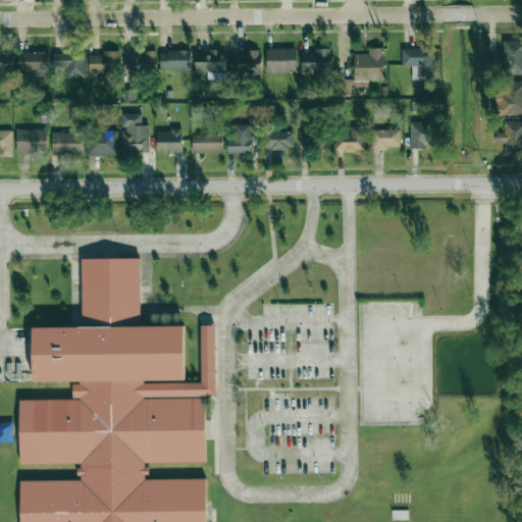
[(503,74),(521,74),(521,39),(504,39),(503,74)]
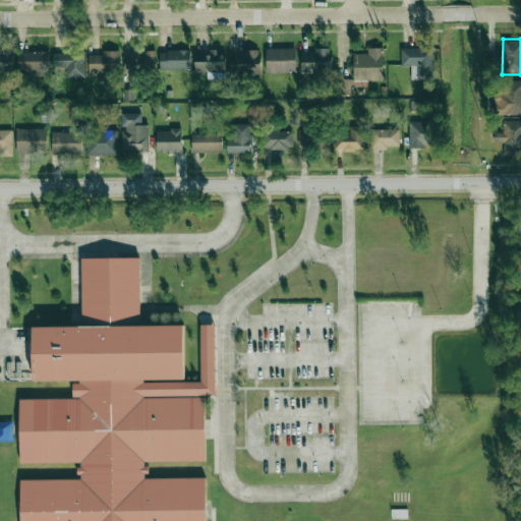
[(401,47),(401,66),(411,67),(411,79),(433,80),(433,48),(401,47)]
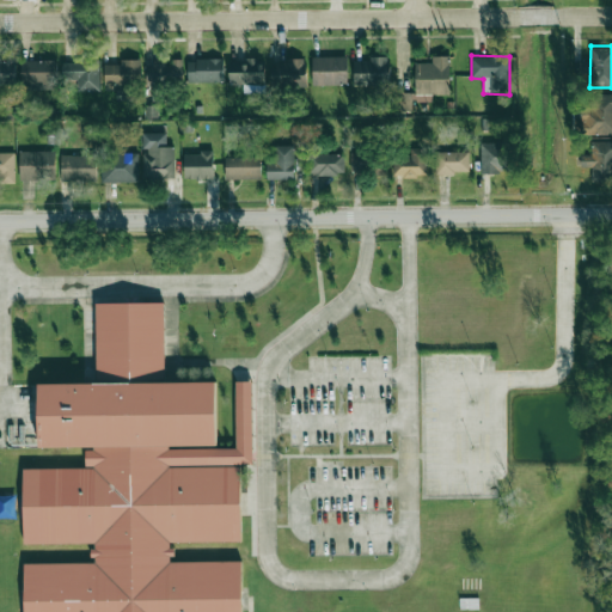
[(347,56),(312,57),(312,86),(347,85),(347,56)]
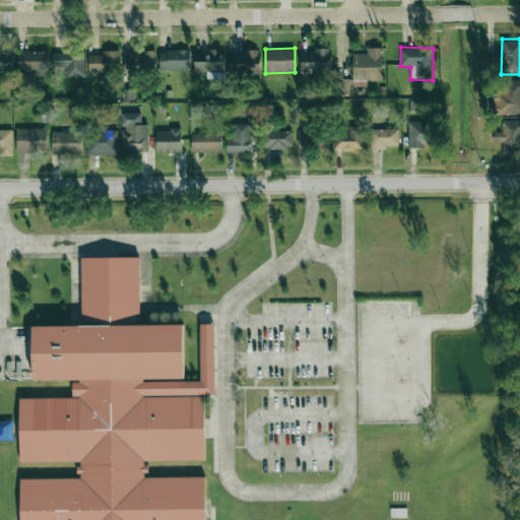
[(382,80),(382,48),(367,48),(367,54),(352,54),(353,80),(382,80)]
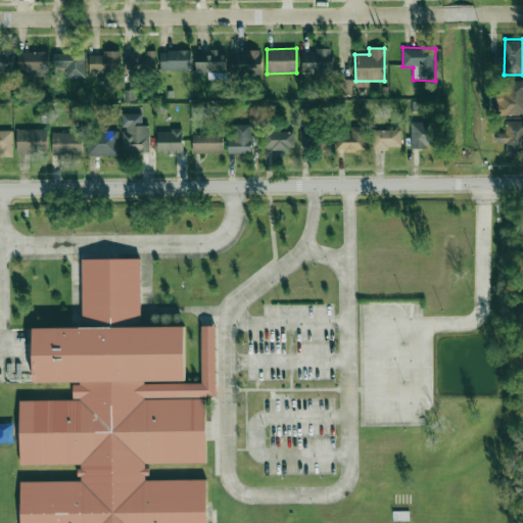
[(301,51),(302,73),(333,72),(332,50),(301,51)]
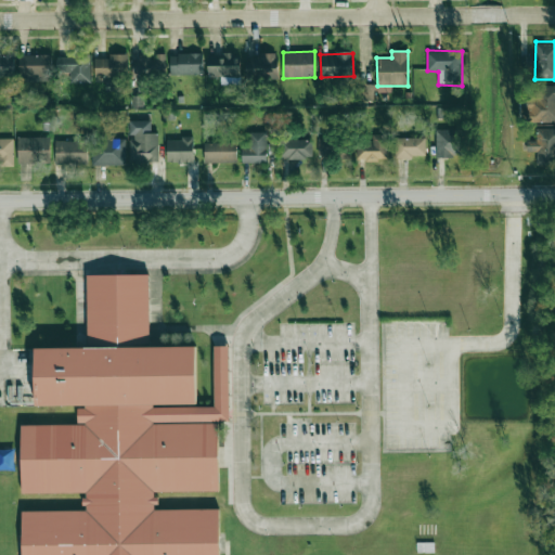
[(50,81),(50,54),(20,55),(20,76),(37,76),(37,81),(50,81)]
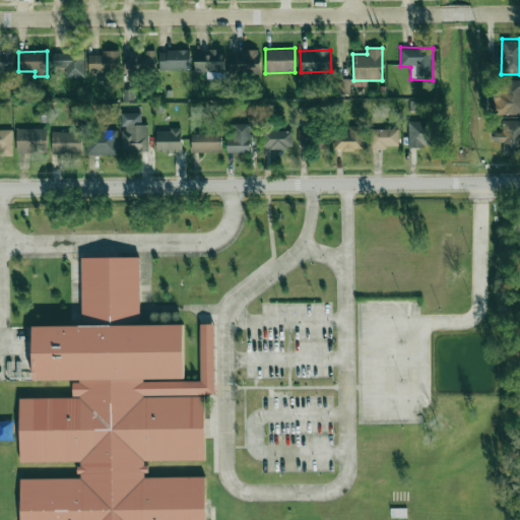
[(84,77),(84,51),(53,52),(54,68),(65,67),(65,77),(84,77)]
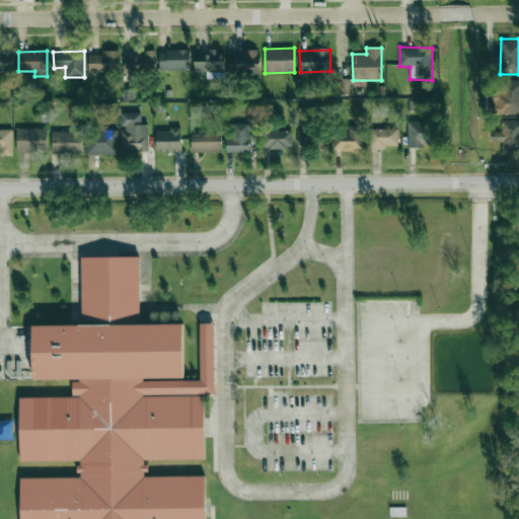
[(89,55),(89,72),(120,72),(119,51),(101,51),(101,55),(89,55)]
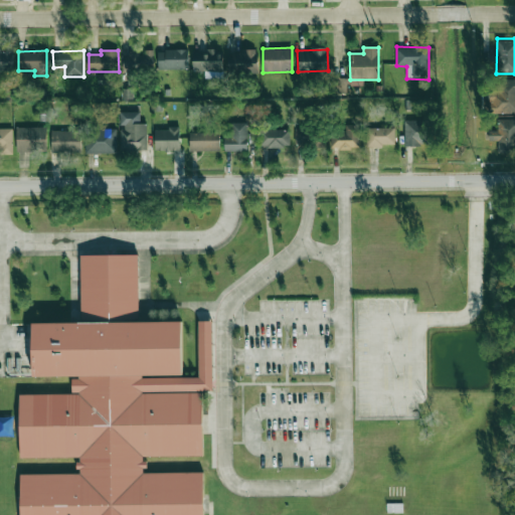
[(153,50),(128,50),(128,69),(153,69),(153,50)]
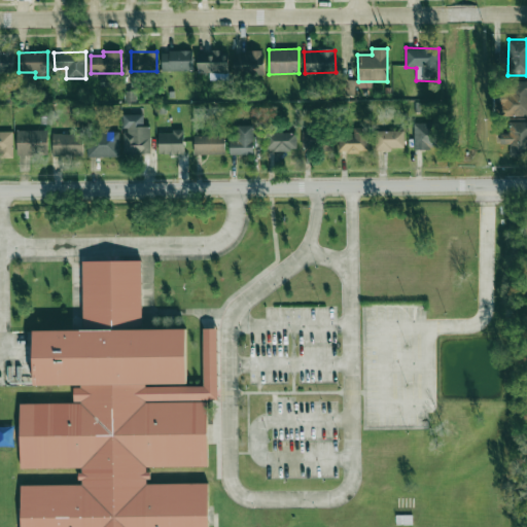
[(162,71),(191,71),(191,51),(162,51),(162,71)]
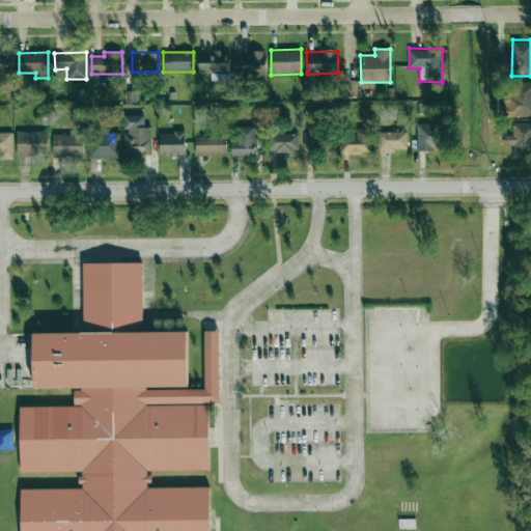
[(211,81),(229,81),(229,52),(198,53),(199,74),(211,73),(211,81)]
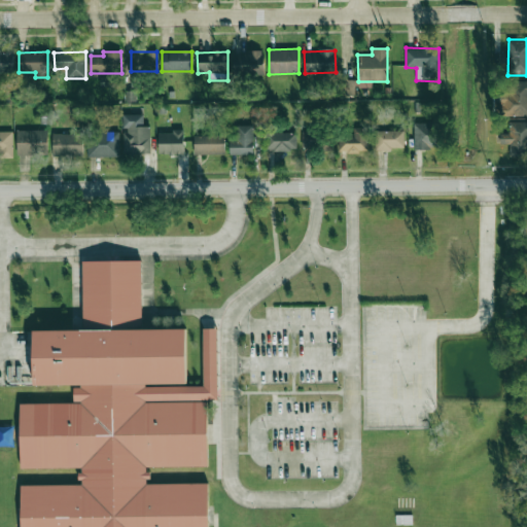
[(233,53),(234,76),(264,75),(264,51),(233,53)]
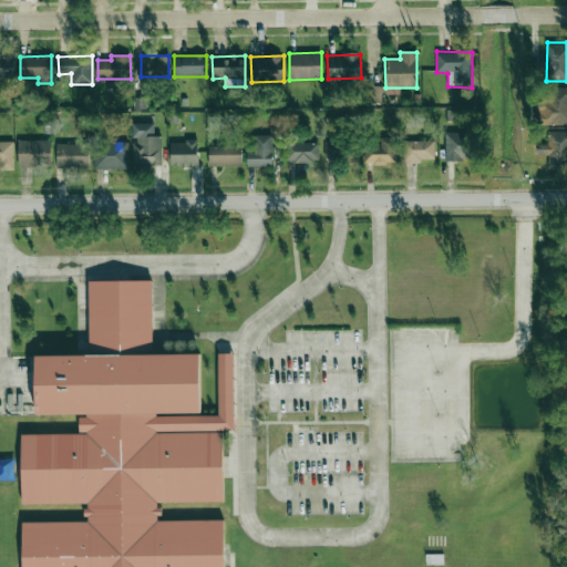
[(14,57),(0,57),(0,78),(14,78),(14,57)]
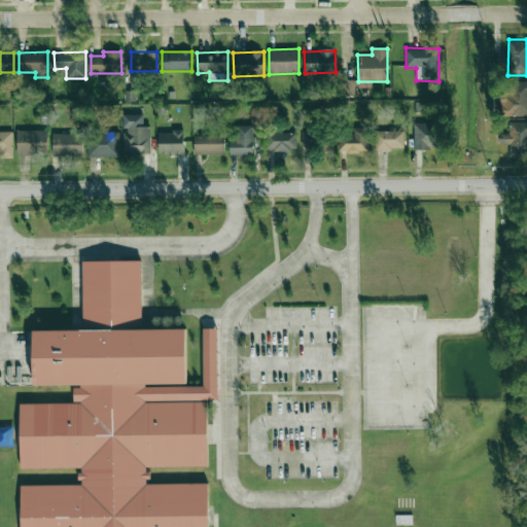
[(372,81),(341,80),(341,96),(354,96),(354,88),(372,88),(372,81)]
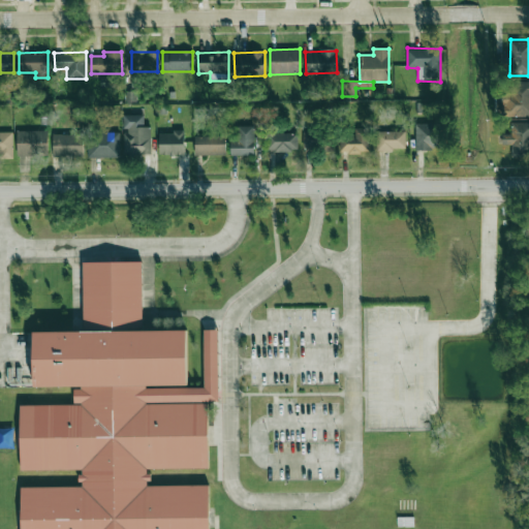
[(528,116),(528,81),(509,82),(509,99),(502,99),(503,117),(528,116)]
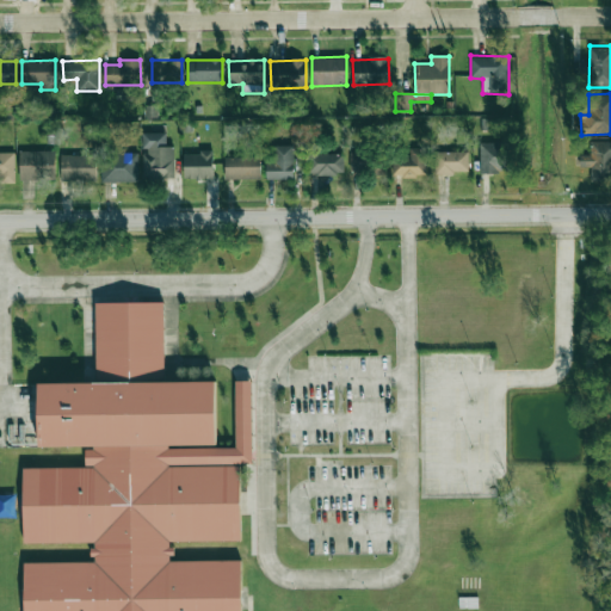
[(174,178),(174,147),(166,147),(166,133),(142,134),(142,152),(143,179),(174,178)]
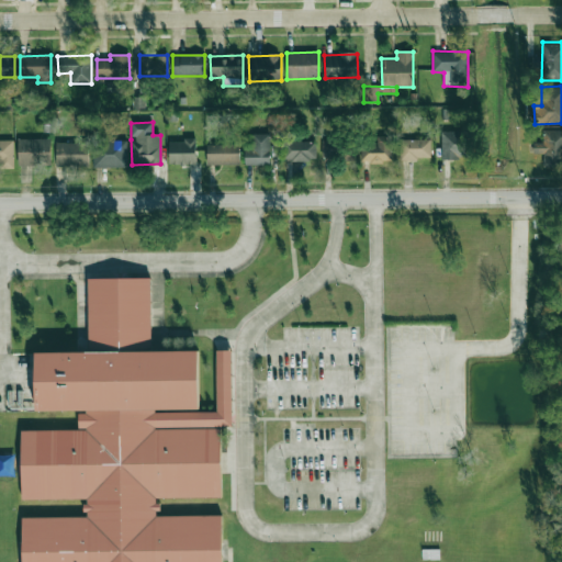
[(543,167),(561,167),(561,157),(561,130),(543,130),(543,143),(534,143),(534,154),(543,154),(543,167)]
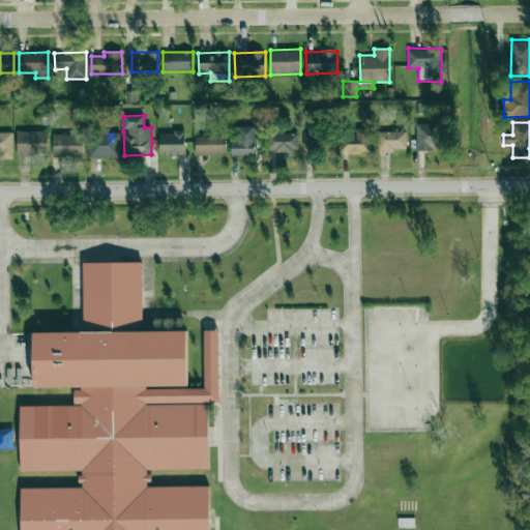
[(416,124),(416,150),(439,150),(439,123),(416,124)]
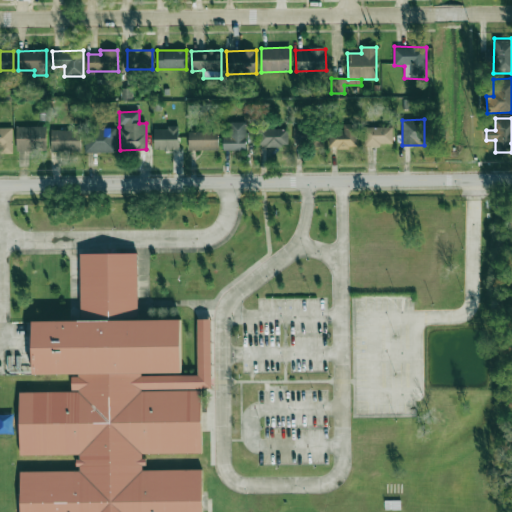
[(223,136),(223,150),(245,150),(246,122),(229,122),(229,136),(223,136)]
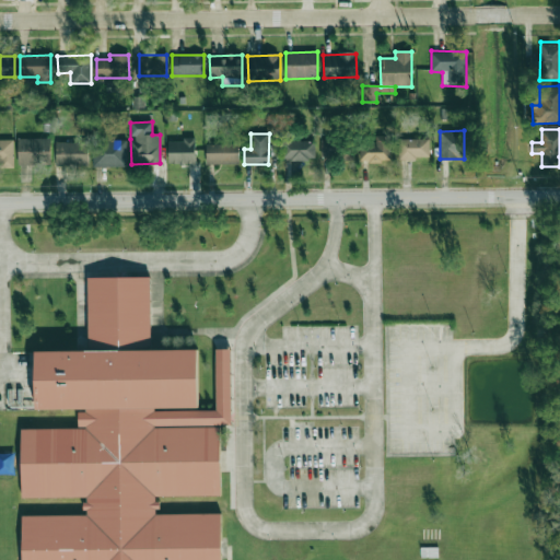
[(360,161),(389,162),(391,136),(375,136),(375,146),(360,146),(360,161)]
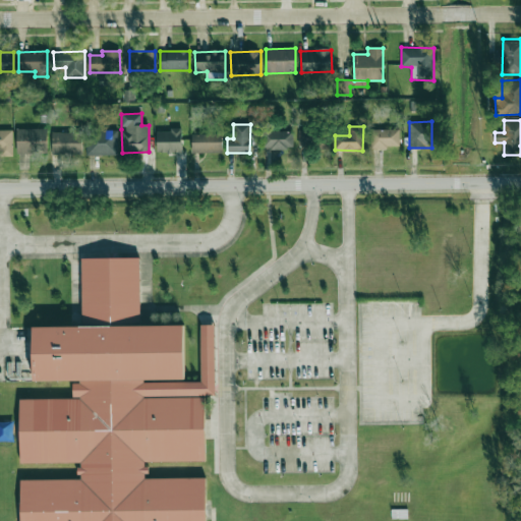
[(17,154),(48,154),(47,128),(16,129),(17,154)]
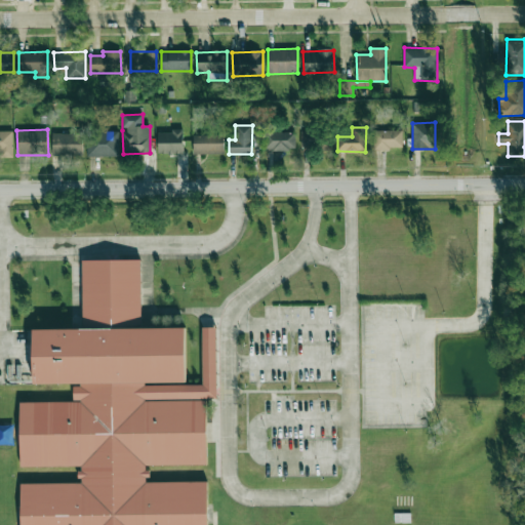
[(373,131),(374,150),(403,149),(402,130),(373,131)]
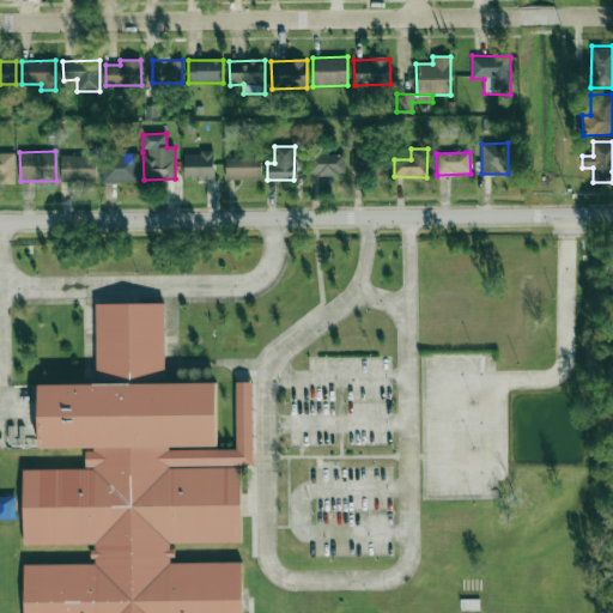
[(14,153),(0,153),(0,183),(14,183),(14,153)]
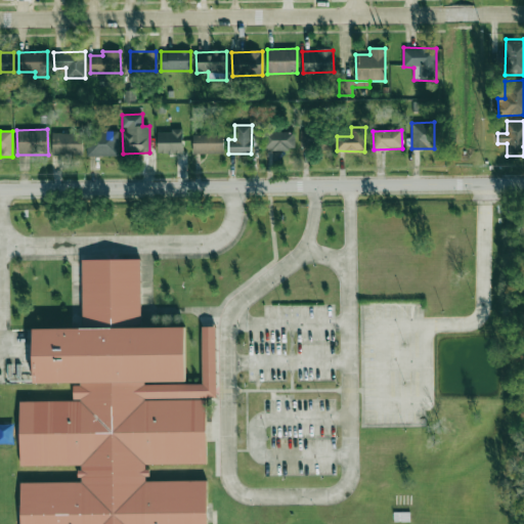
[(87,157),(119,156),(119,131),(86,131),(87,157)]
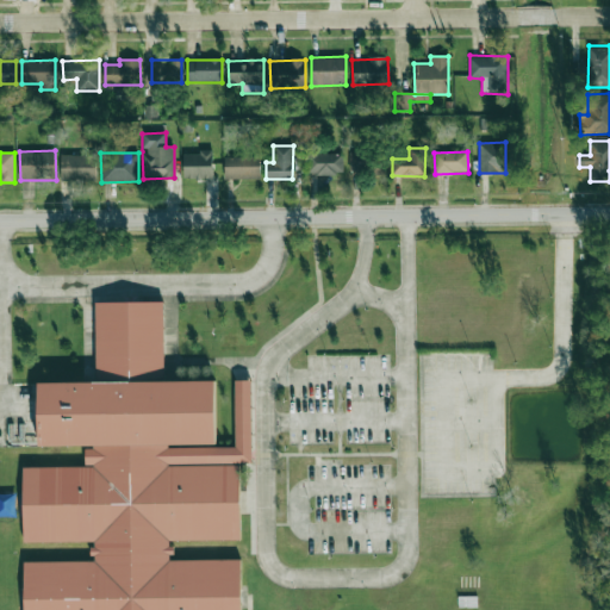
[(184,153),(184,179),(212,178),(212,153),(184,153)]
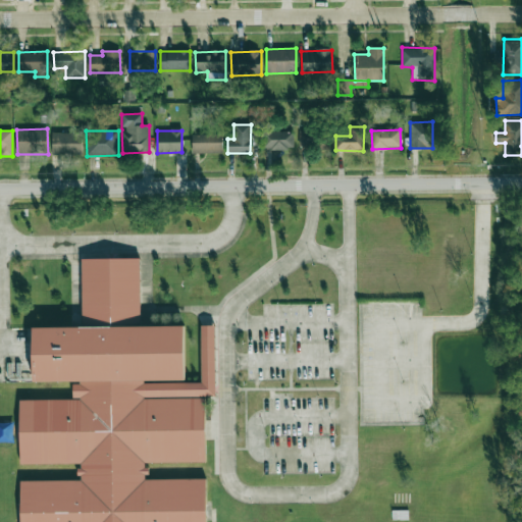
[(293,132),(263,132),(264,149),(294,149),(293,132)]
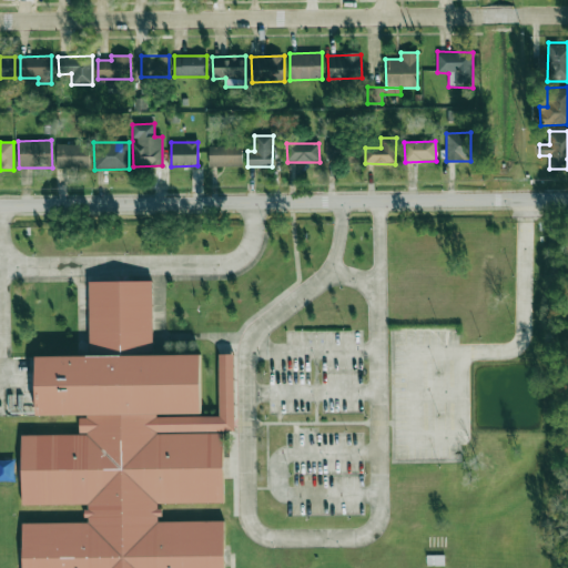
[(326,164),(358,163),(358,143),(325,144),(326,164)]
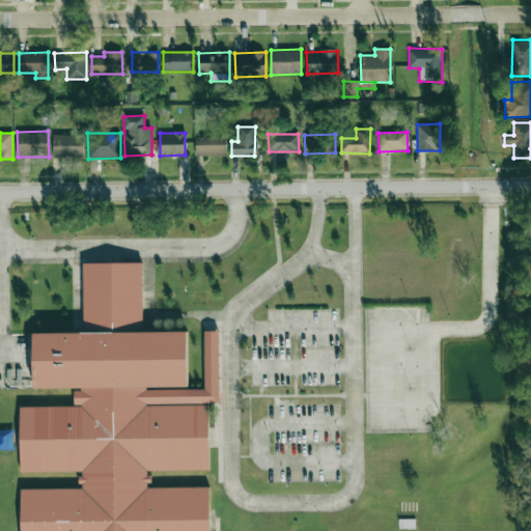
[(83,136),(53,135),(53,157),(83,158),(83,136)]
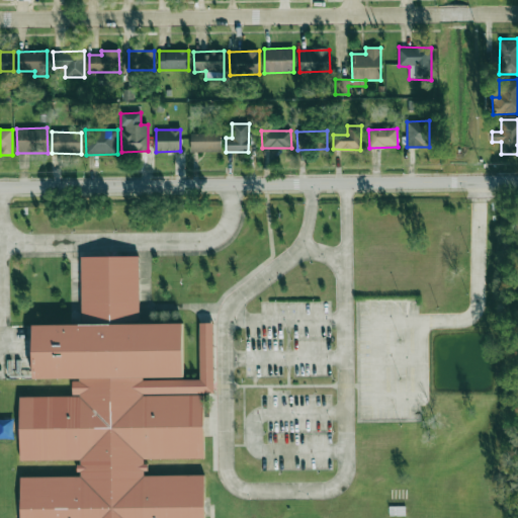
[(190,152),(221,152),(221,134),(191,134),(190,152)]
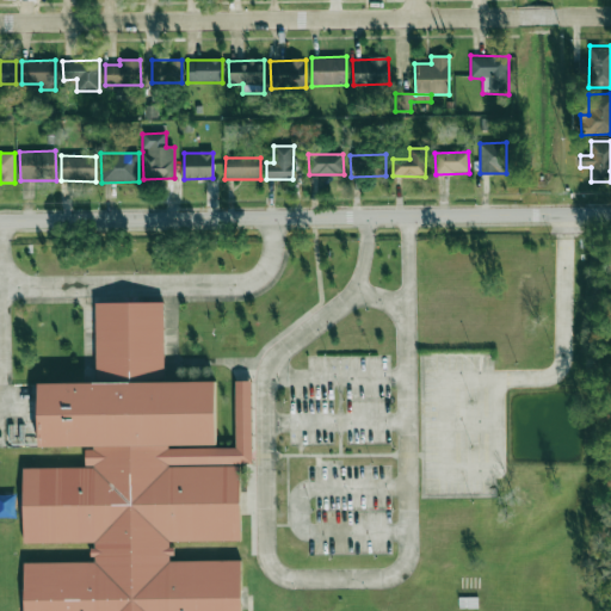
[(96,303),(162,303),(164,383),(214,383),(215,446),(234,445),(234,382),(250,382),(251,462),(239,462),(240,541),(170,542),(170,561),(242,560),(242,610),(23,610),(23,562),(96,561),(96,542),(24,543),(24,467),(94,467),(94,446),(37,448),(37,383),(96,382),(96,303)]
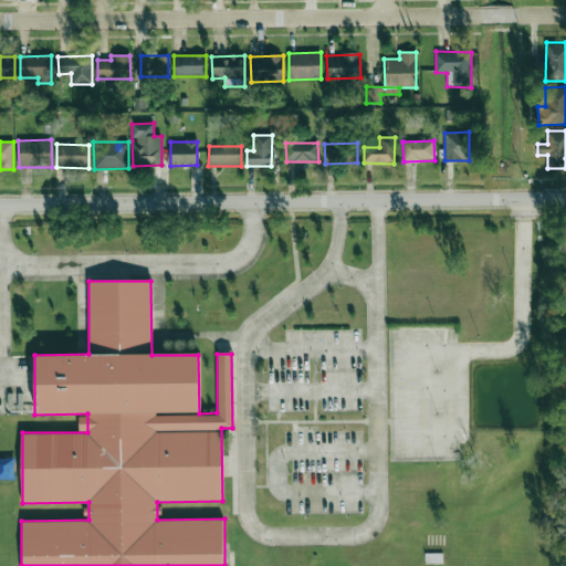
All buildings are outlined.
